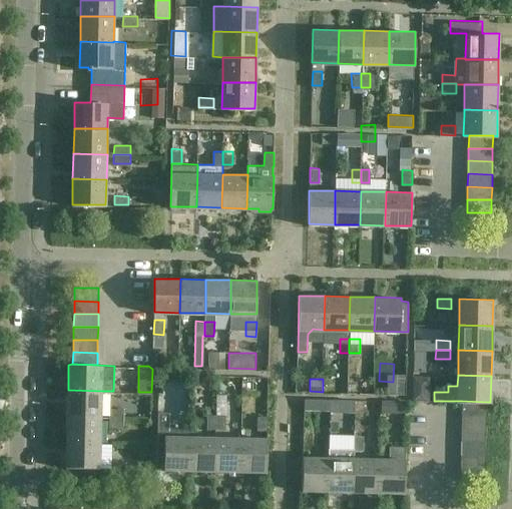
[(102,391),(68,390),(67,416),(101,417),(102,391)]
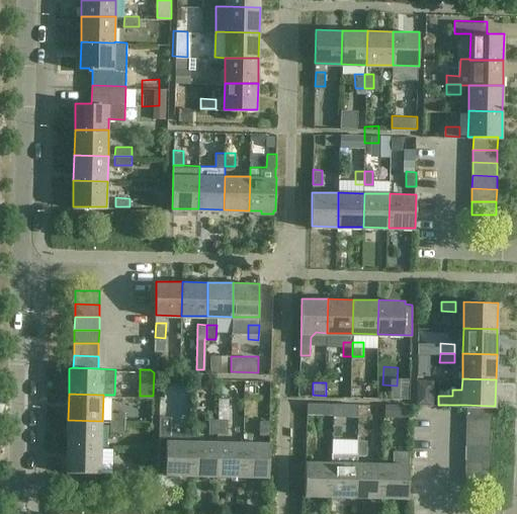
[(333,402),(308,401),(308,413),(333,414),(333,402)]
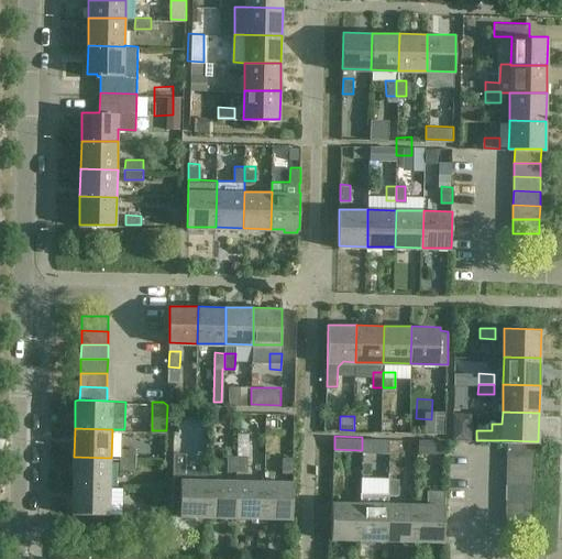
[(390,438),(362,437),(362,450),(362,452),(390,452),(390,438)]
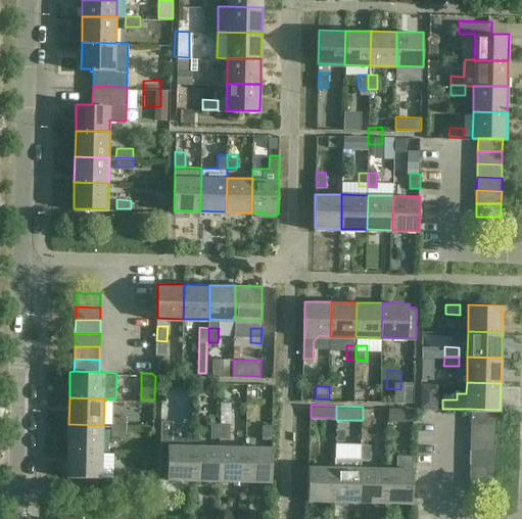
[(496,410),(471,409),(471,423),(495,423),(496,410)]
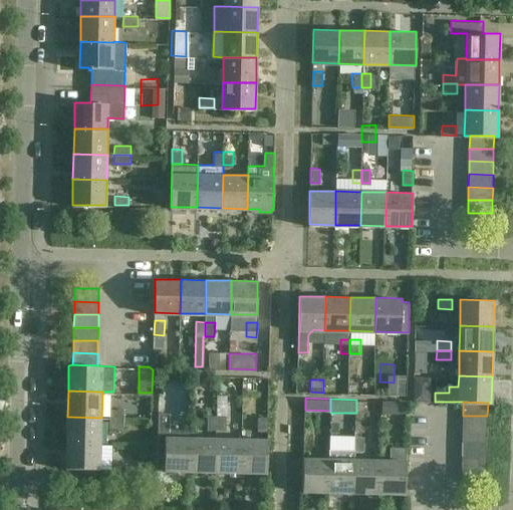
[(106,408),(106,417),(124,418),(124,409),(106,408)]
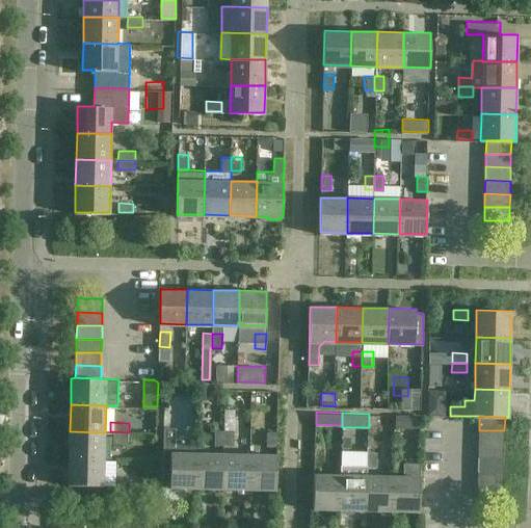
[(164,426),(164,445),(176,446),(176,426),(164,426)]
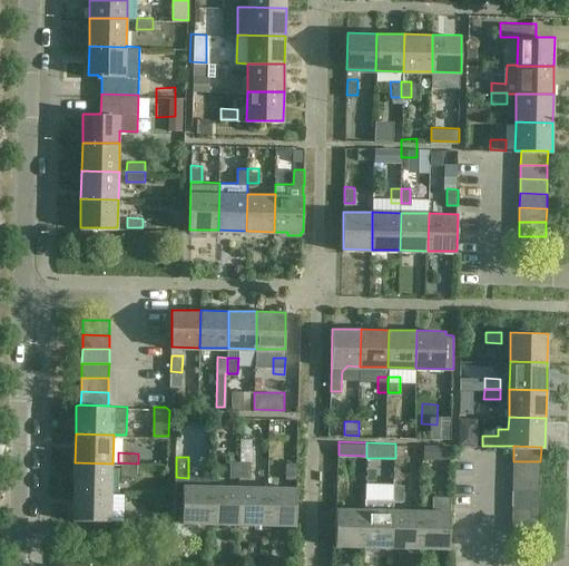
[(241,460),(231,460),(231,476),(241,476),(241,460)]
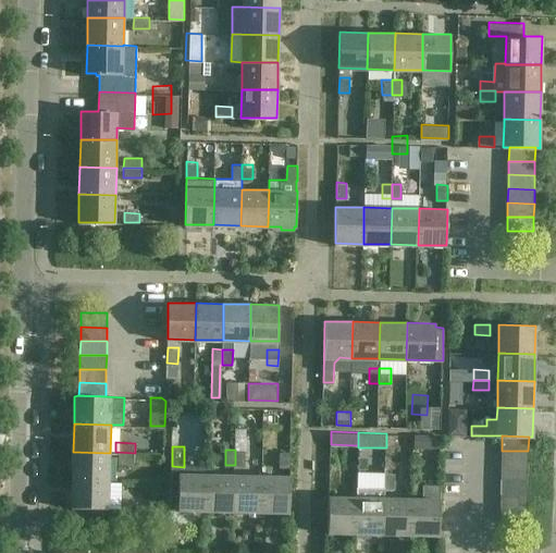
[(245,450),(235,450),(235,465),(245,465),(245,450)]
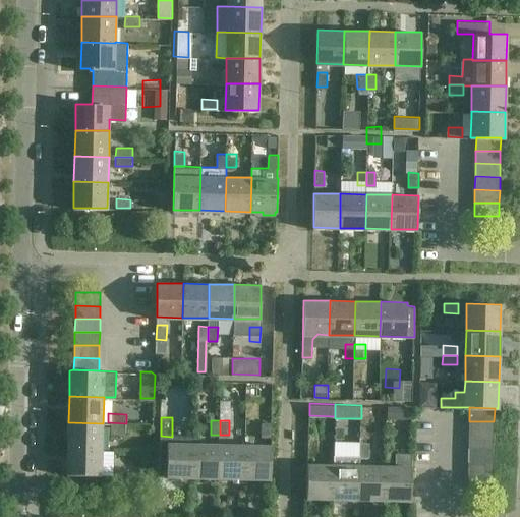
[(272,421),(262,421),(262,436),(272,436),(272,421)]
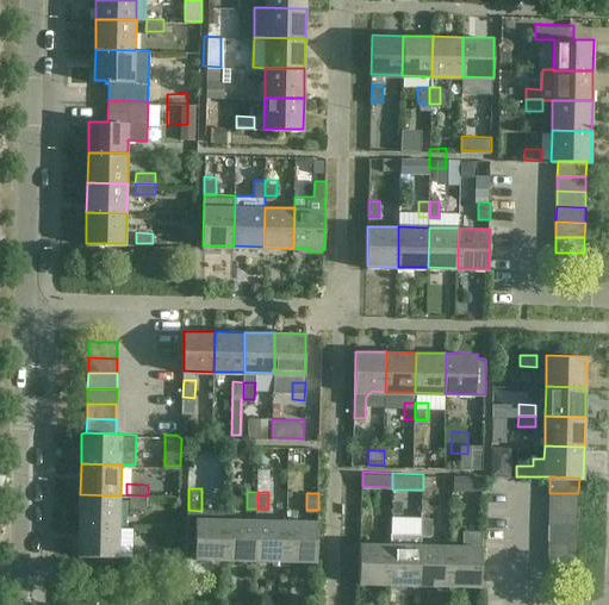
[(578,493),(550,493),(550,509),(578,509),(578,493)]
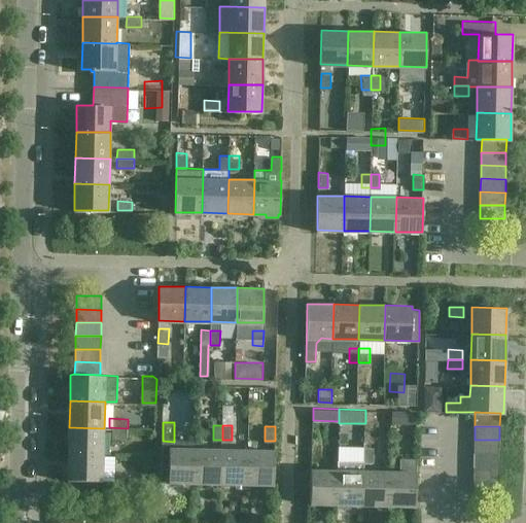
[(104,428),(69,427),(69,453),(103,454),(104,428)]
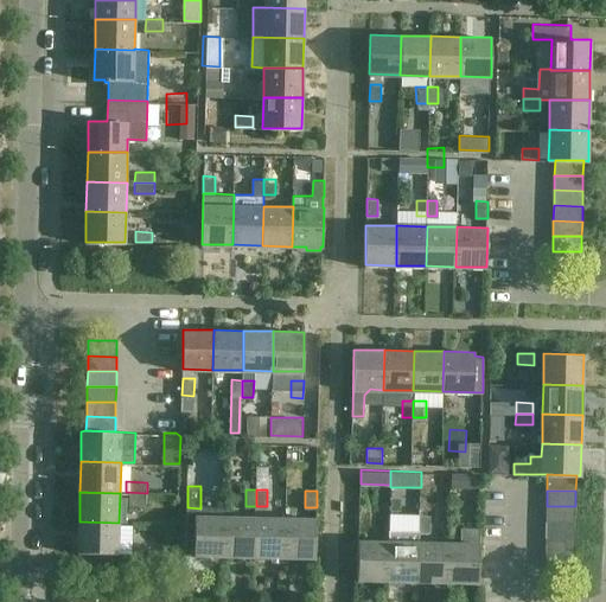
[(147,493),(126,492),(126,503),(146,504),(147,493)]
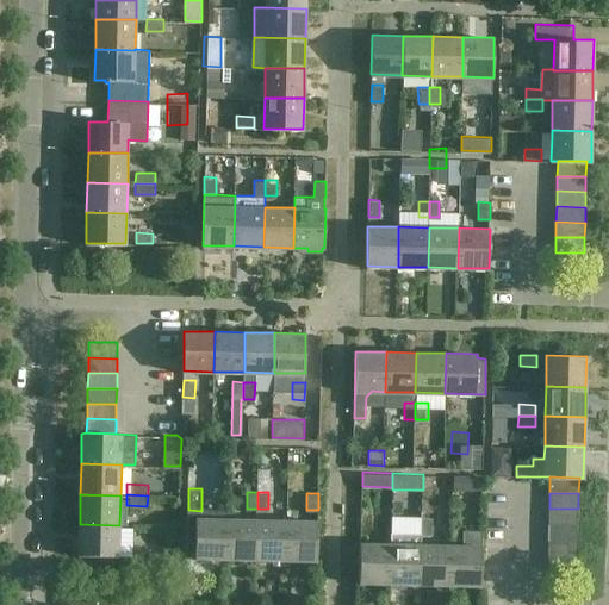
[(409,523),(410,503),(377,501),(376,522),(409,523)]
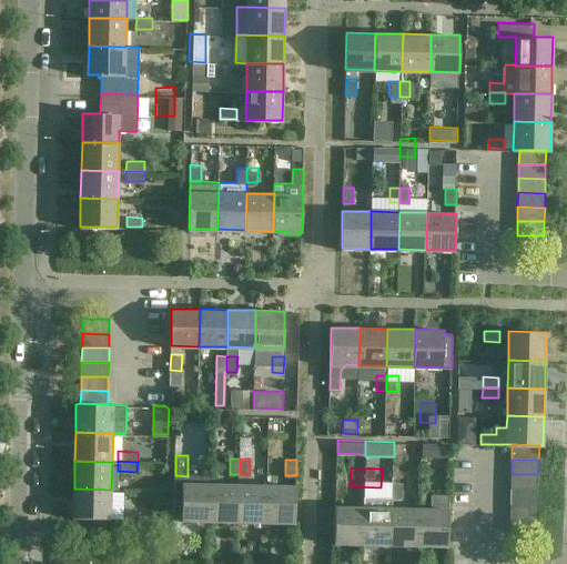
[(538,474),(512,474),(512,487),(538,489),(538,474)]
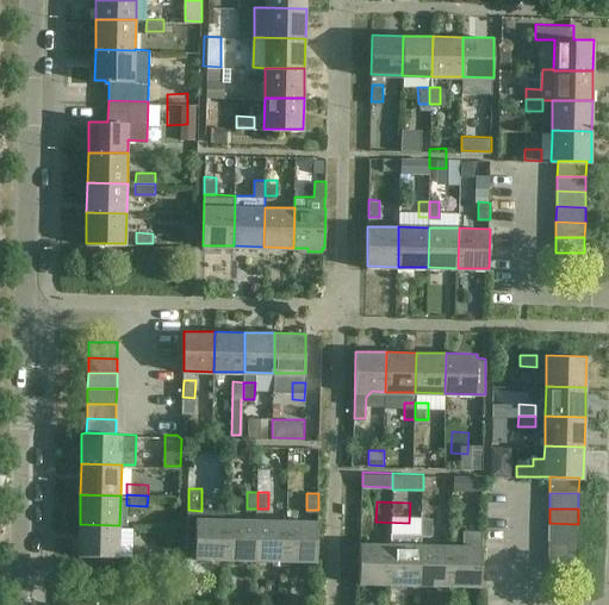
[(196,550),(196,557),(227,557),(227,518),(188,517),(187,550),(196,550)]
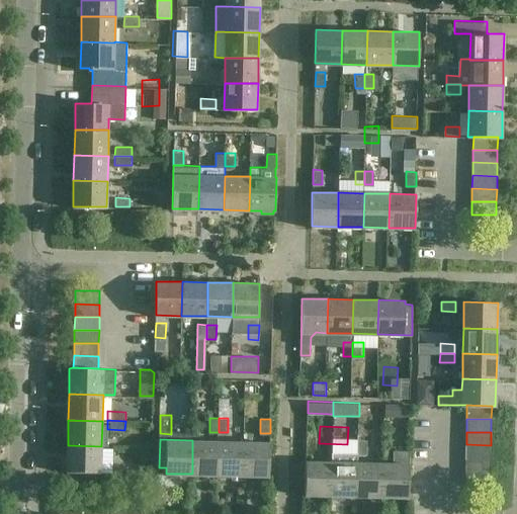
[(358,439),(358,451),(358,454),(366,454),(366,439),(358,439)]
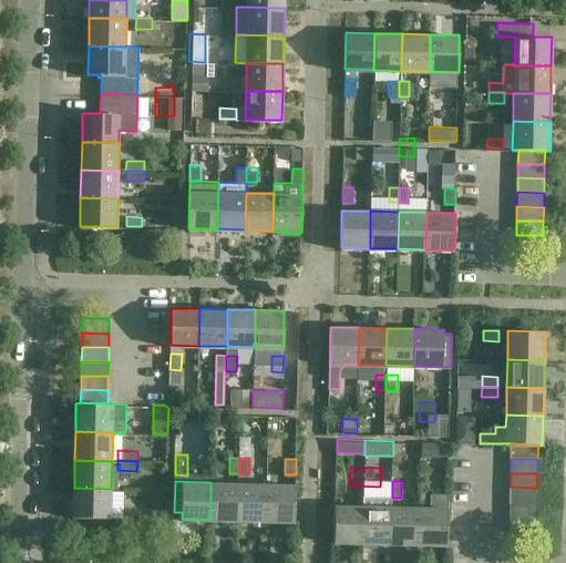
[(239,483),(211,482),(211,519),(238,520),(239,483)]
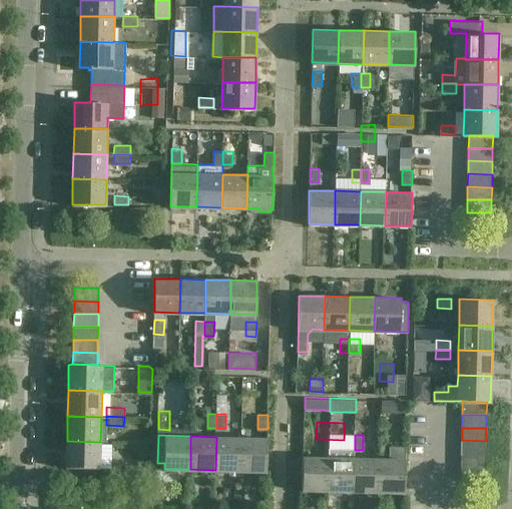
[(241,437),(216,437),(215,470),(240,470),(241,437)]
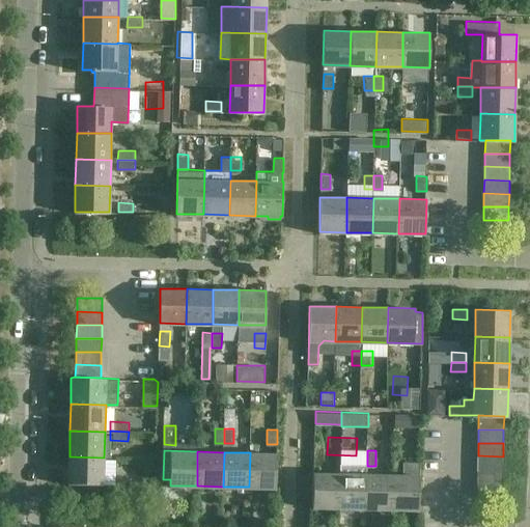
[(277,453),(250,452),(249,487),(276,488),(277,453)]
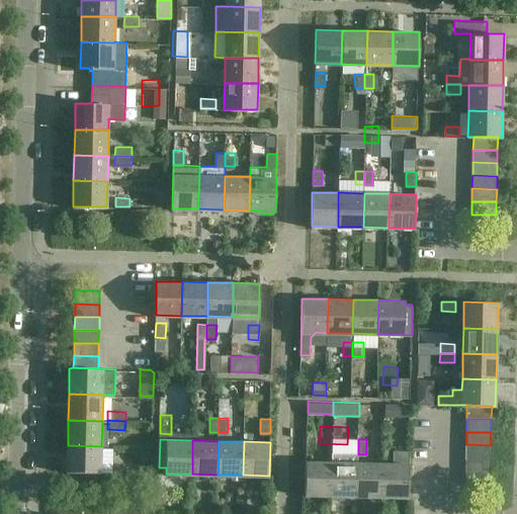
[(491,445),(466,444),(465,457),(490,458),(491,445)]
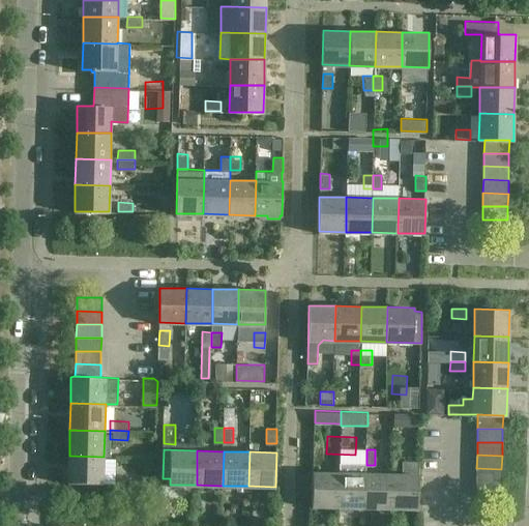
[(104,457),(69,456),(68,483),(104,483),(104,457)]
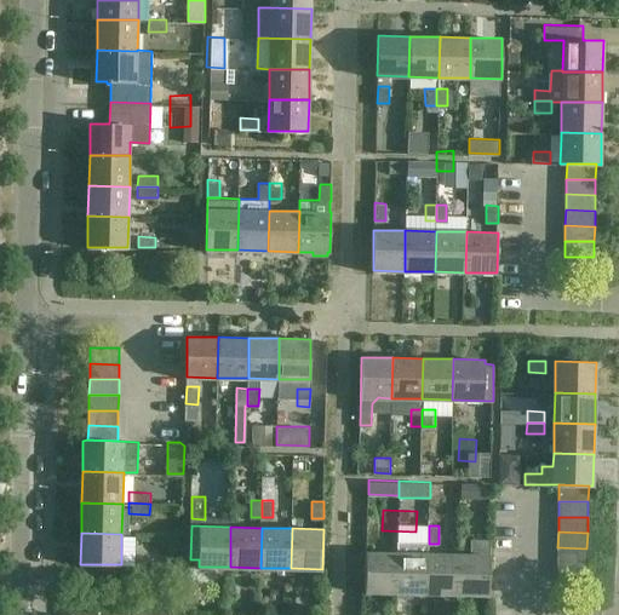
[(470,538),(470,553),(458,553),(458,593),(489,595),(489,538),(470,538)]
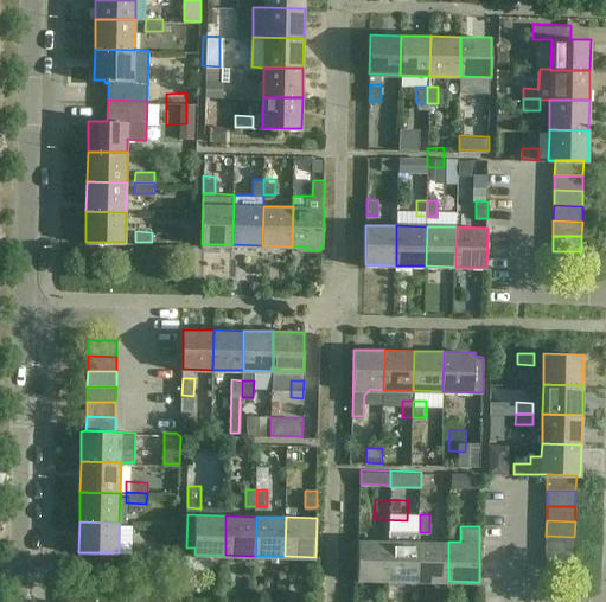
[(420,529),(388,529),(388,540),(389,540),(388,580),(418,581),(419,540),(420,532),(420,529)]
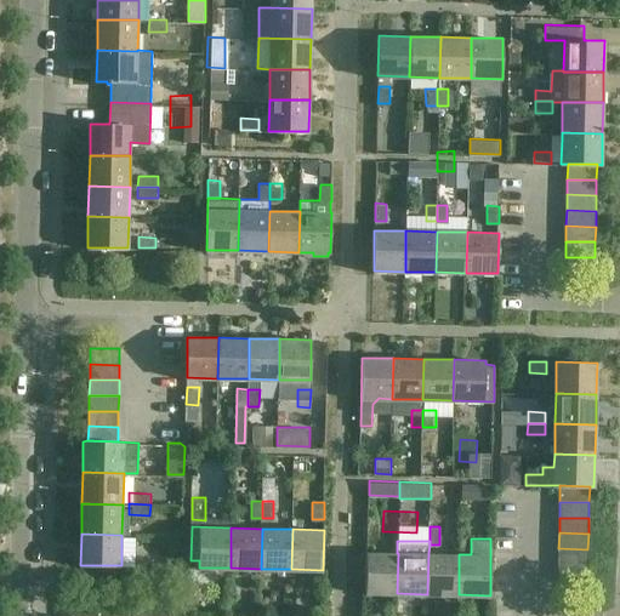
[(587,549),(558,548),(558,564),(587,564),(587,549)]
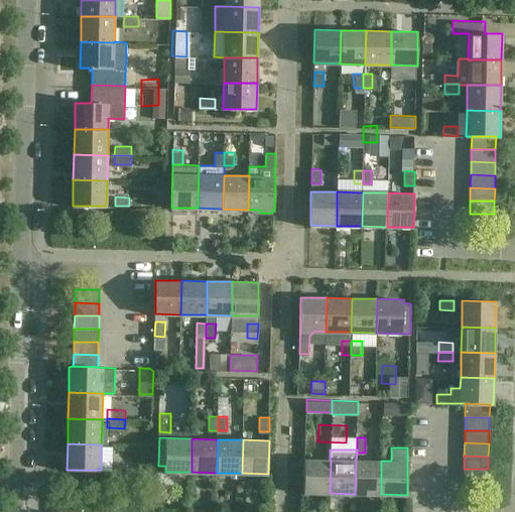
[(330,460),(304,459),(303,493),(330,493),(331,460),(330,460)]
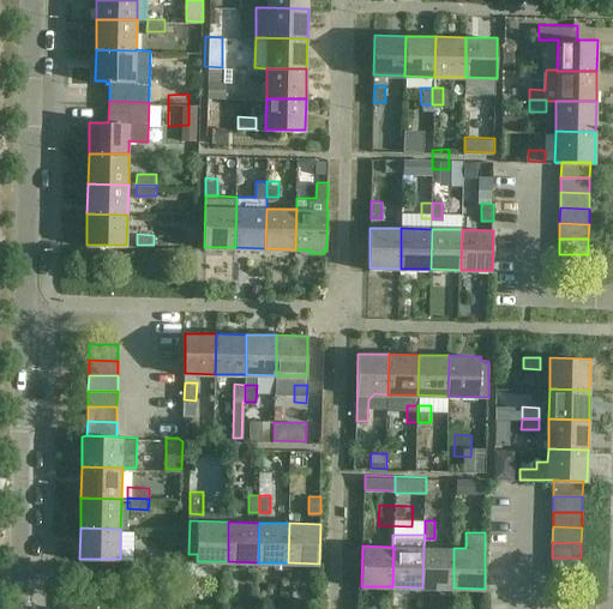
[(424,547),(422,588),(454,588),(454,548),(424,547)]
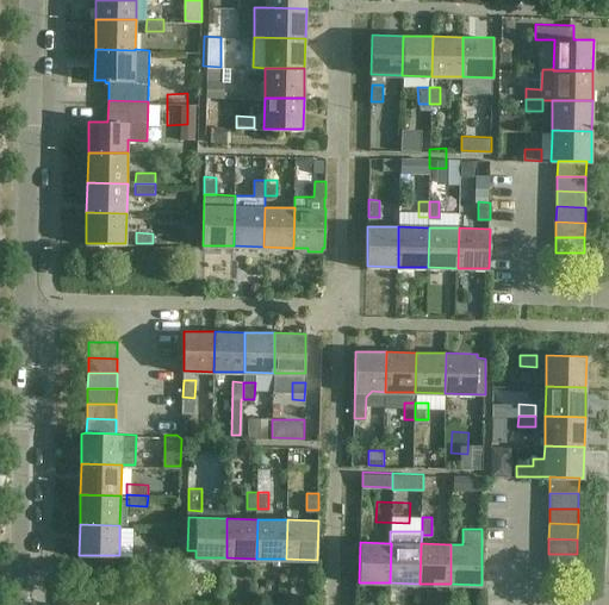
[(145,546),(129,544),(129,555),(145,555),(145,546)]
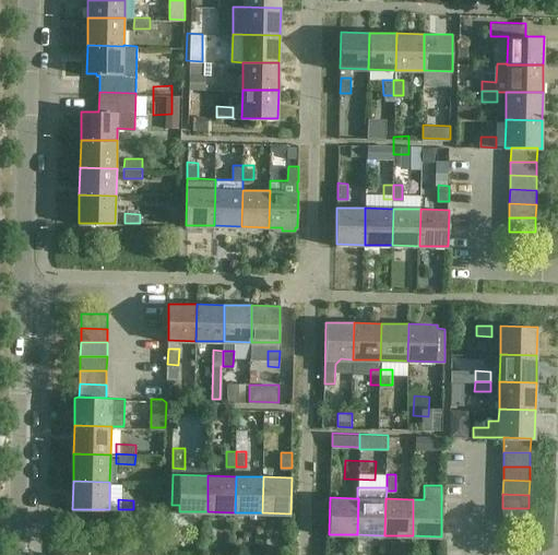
[(529,508),(502,508),(502,522),(529,522),(529,508)]
